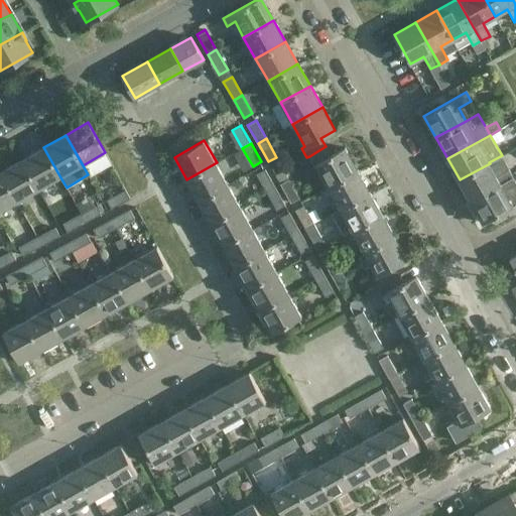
[(328,186),(357,170),(345,147),(331,155),(326,146),(309,156),(313,165),(314,164),(328,186)]
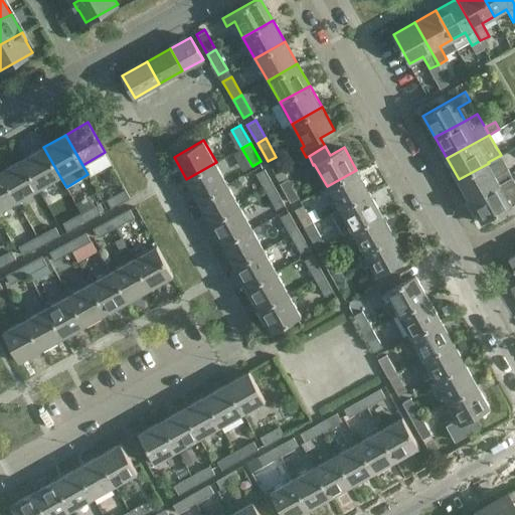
[(22,159),(39,189),(60,177),(43,147),(22,159)]
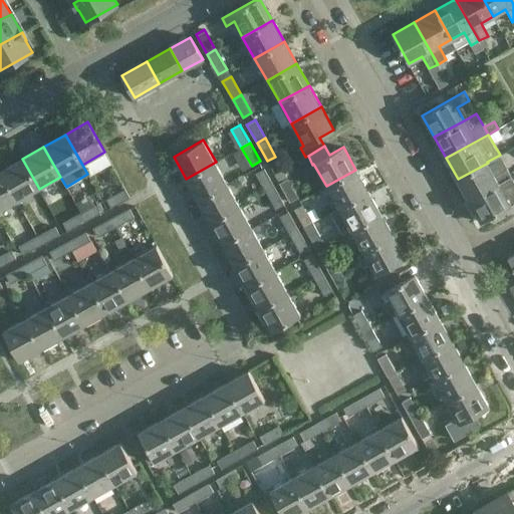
[(0,172),(17,202),(39,189),(22,159),(0,172)]
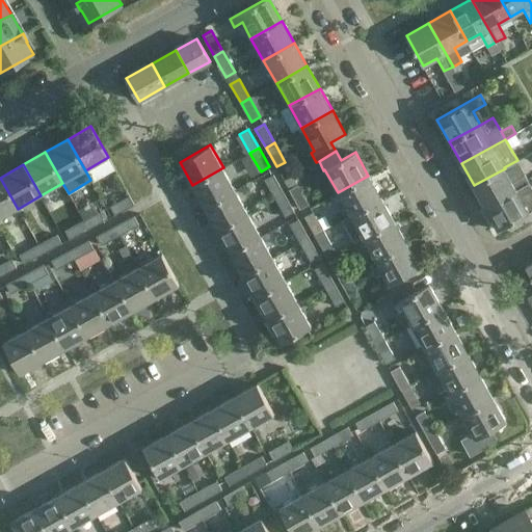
[(205,208),(236,190),(223,167),(192,185),(205,208)]
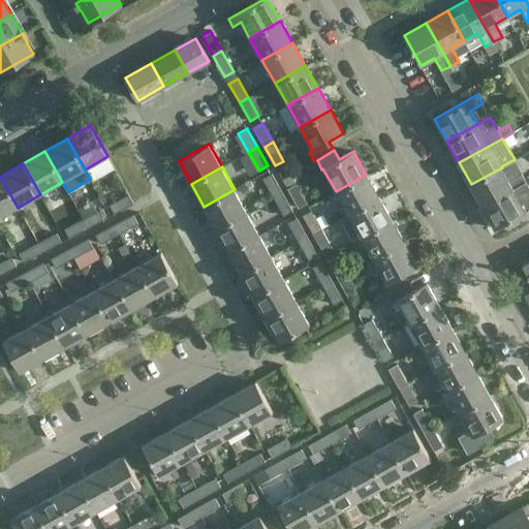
[(509,181),(509,180),(502,167),(471,184),(484,206),(515,189),(526,182),(522,175),(509,181)]
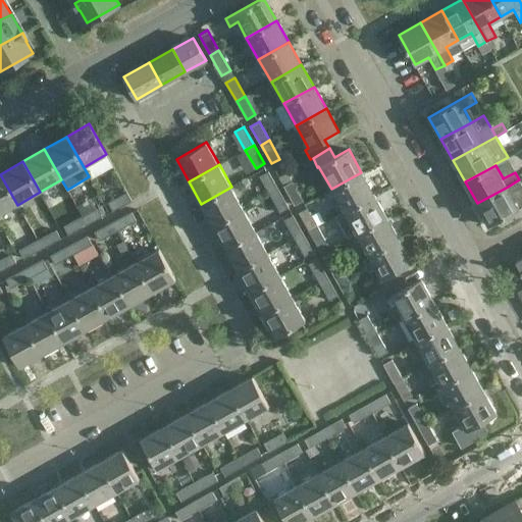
[(278,190),(268,171),(260,176),(270,195),(278,190)]
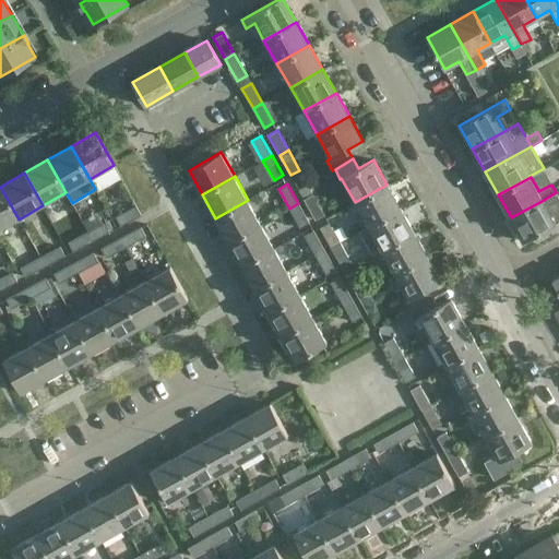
[(387,185),(355,202),(367,225),(358,230),(359,230),(400,207),(387,185)]
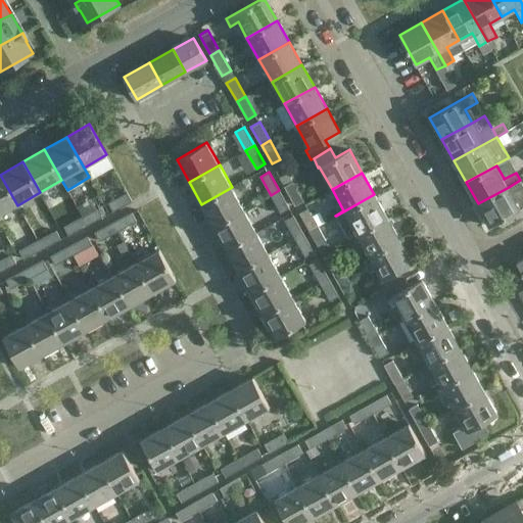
[(0,174),(0,215),(17,205),(0,175),(0,174)]
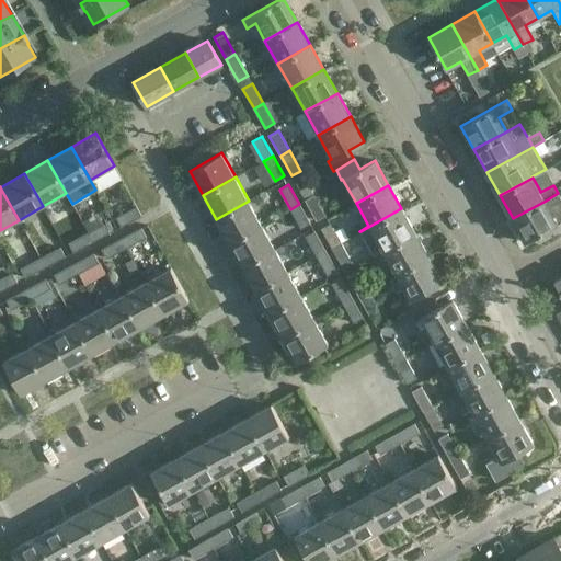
[(560,197),(558,193),(546,201),(513,218),(526,242),(560,221),(560,197)]
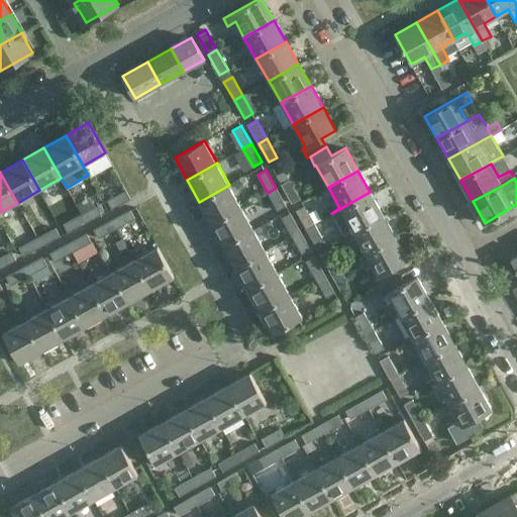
[(290,180),(281,185),(292,203),(300,198),(290,180)]
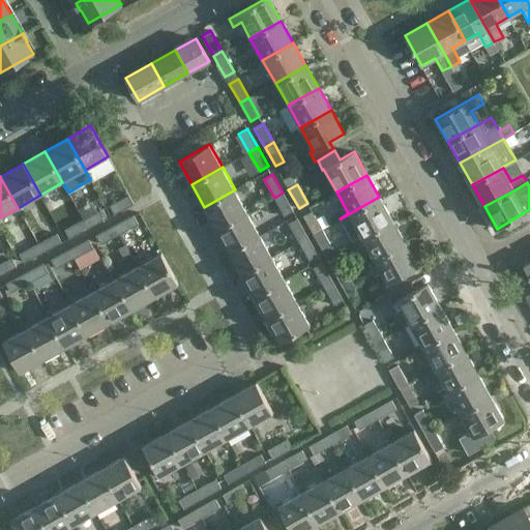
[(216,229),(247,212),(235,189),(204,207),(216,229)]
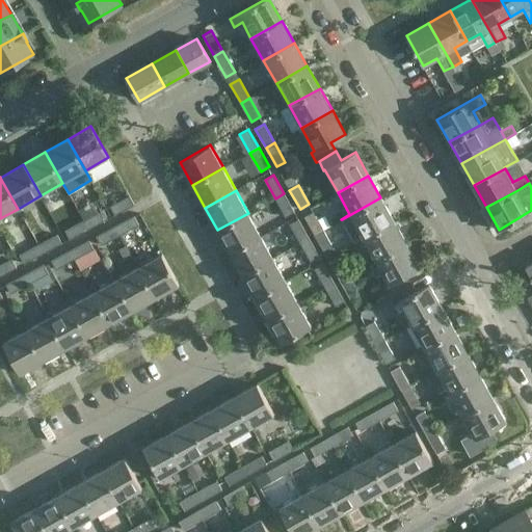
[(295,212),(284,193),(275,198),(286,217),(295,212)]
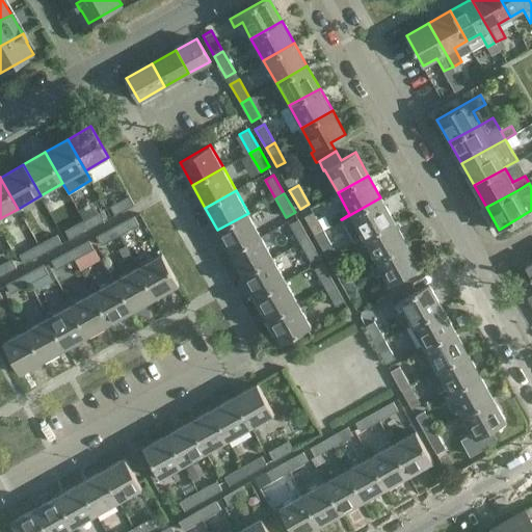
[(134,205),(129,195),(109,206),(114,215),(134,205)]
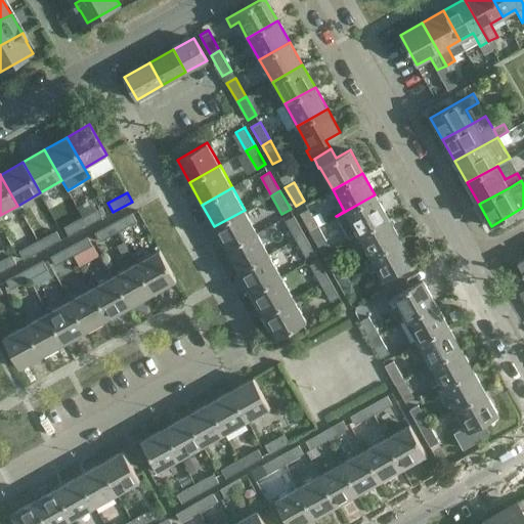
[(349,239),(388,217),(375,194),(337,216),(349,239)]
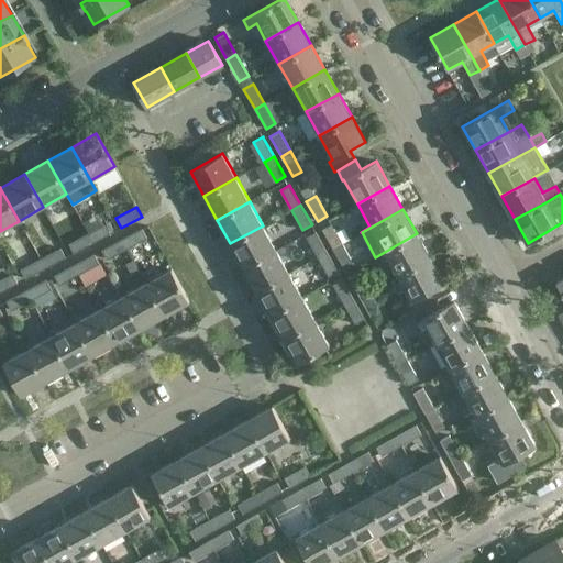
[(88,232),(94,242),(113,231),(109,222),(88,232)]
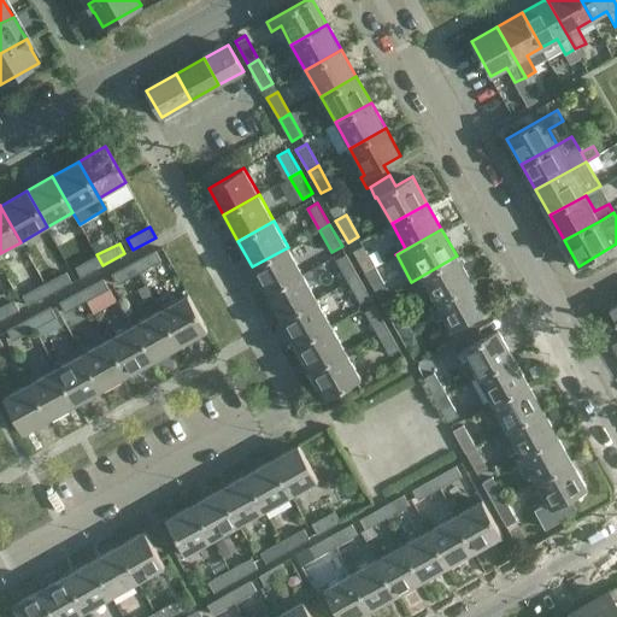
[(363,245),(353,251),(365,272),(375,266),(363,245)]
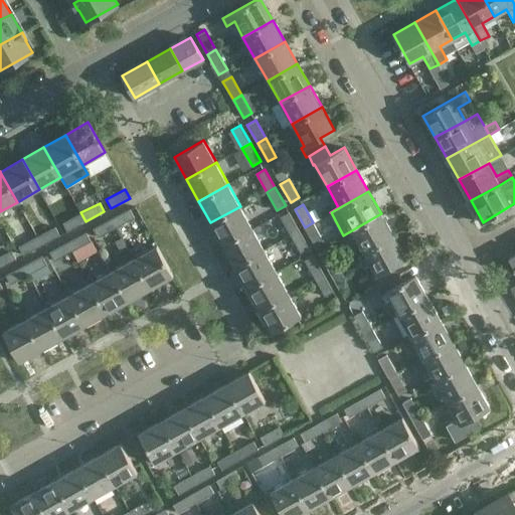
[(223,244),(252,227),(240,206),(210,222),(223,244)]
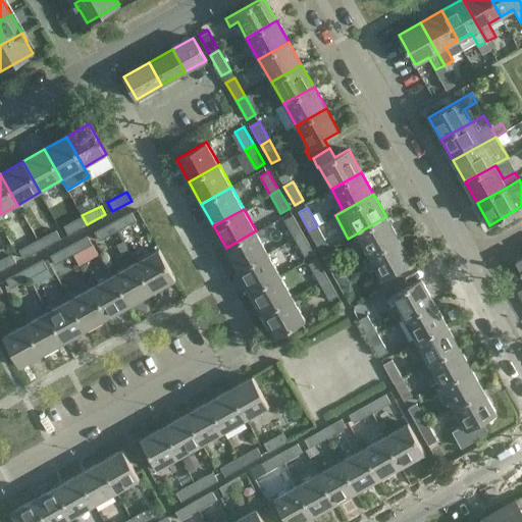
[(132,211),(113,221),(117,230),(137,220),(132,211)]
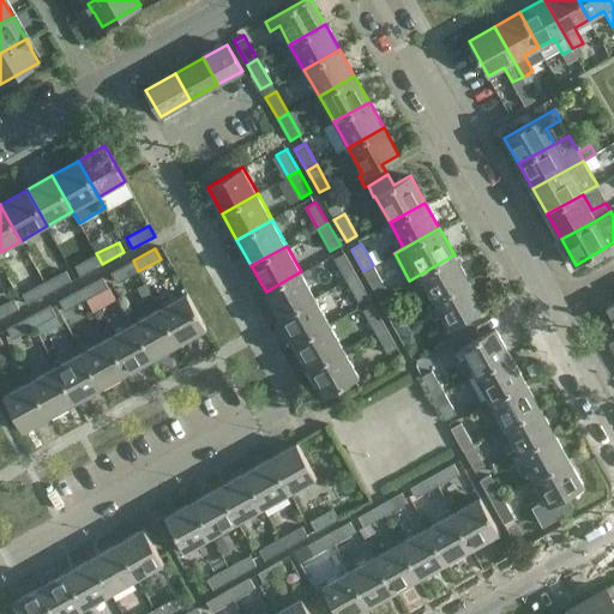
[(74,265),(80,276),(102,264),(96,253),(74,265)]
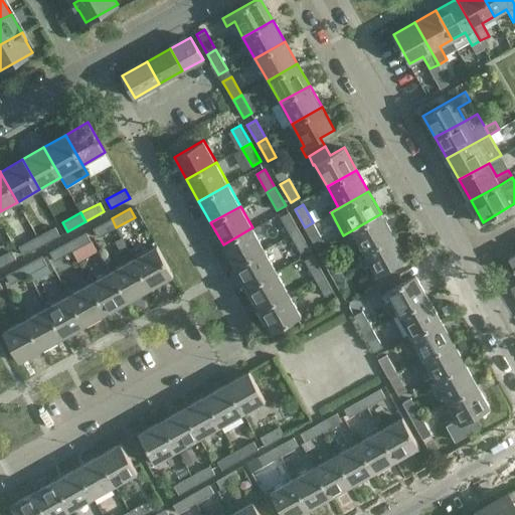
[(299,230),(289,212),(281,217),(291,234),(299,230)]
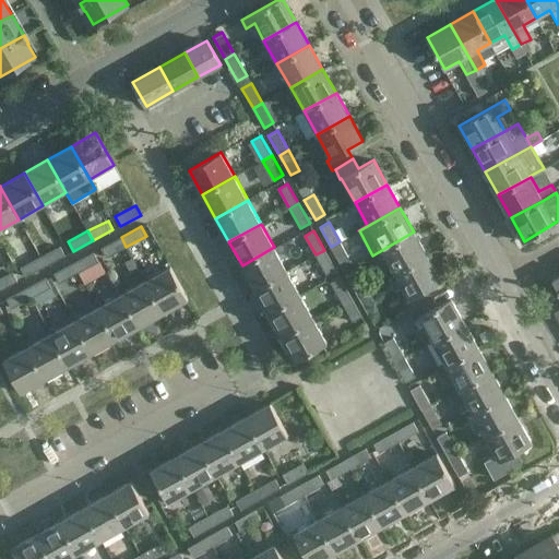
[(394,274),(427,256),(414,232),(372,256),(381,251),(394,274)]
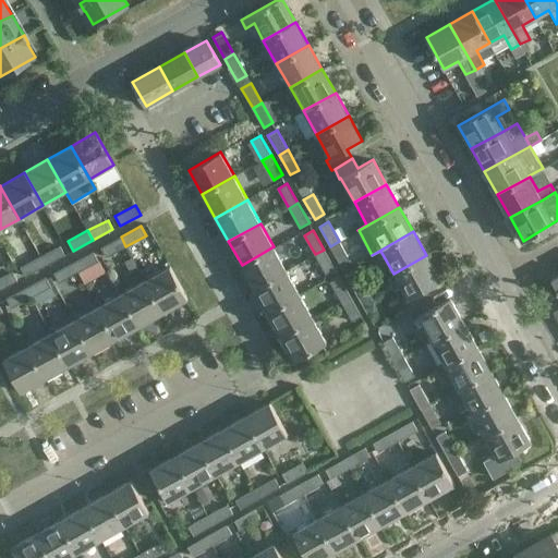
[(125,246),(121,237),(100,247),(106,257),(125,246)]
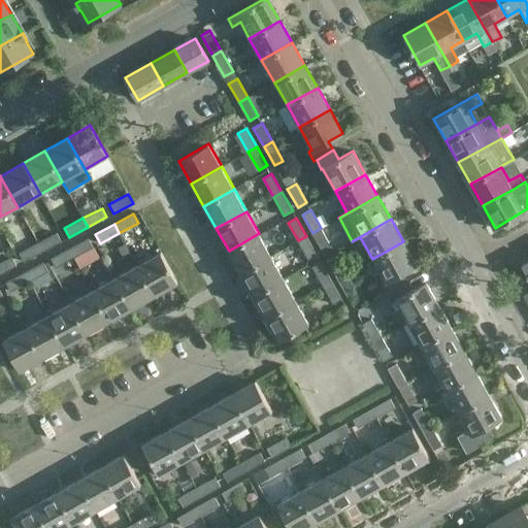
[(331,248),(321,228),(312,233),(323,252),(331,248)]
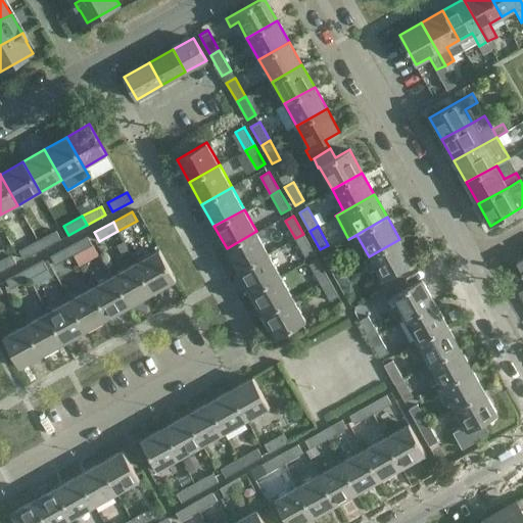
[(42,249),(61,239),(56,230),(38,240),(42,249)]
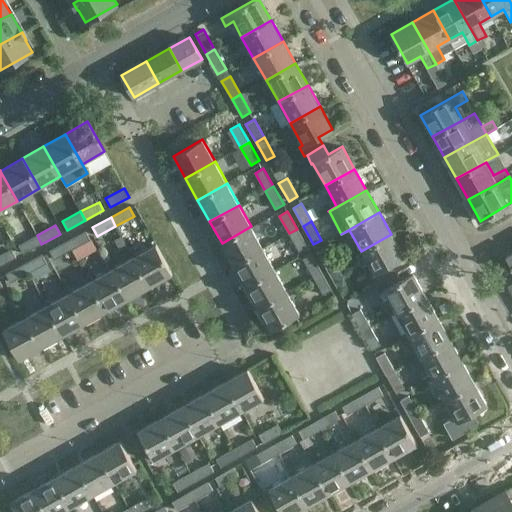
[(251,226),(222,243),(234,265),(263,248),(251,226)]
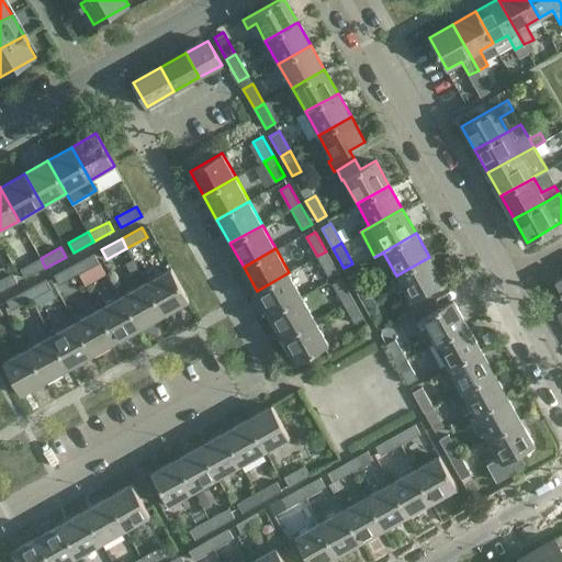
[(337,270),(326,251),(317,256),(328,276),(337,270)]
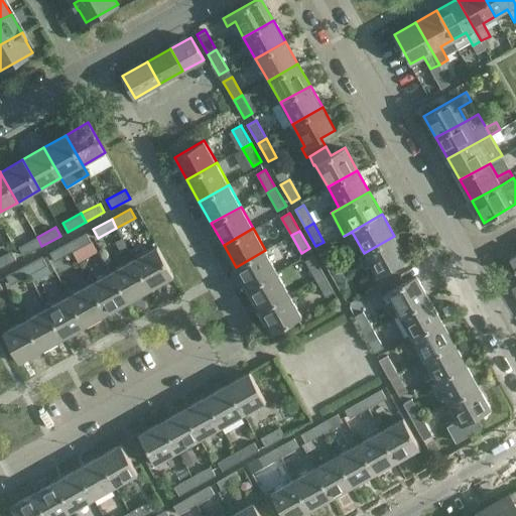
[(91,242),(87,232),(68,242),(73,251),(91,242)]
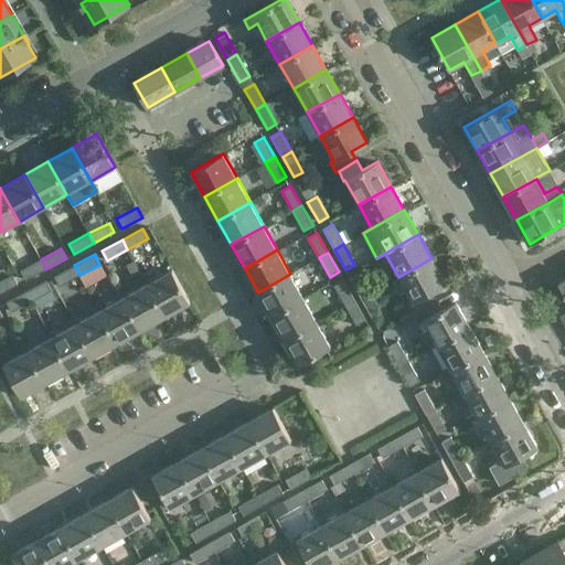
[(435,301),(429,291),(445,283),(432,258),(398,277),(412,300),(407,302),(413,313),(435,301)]
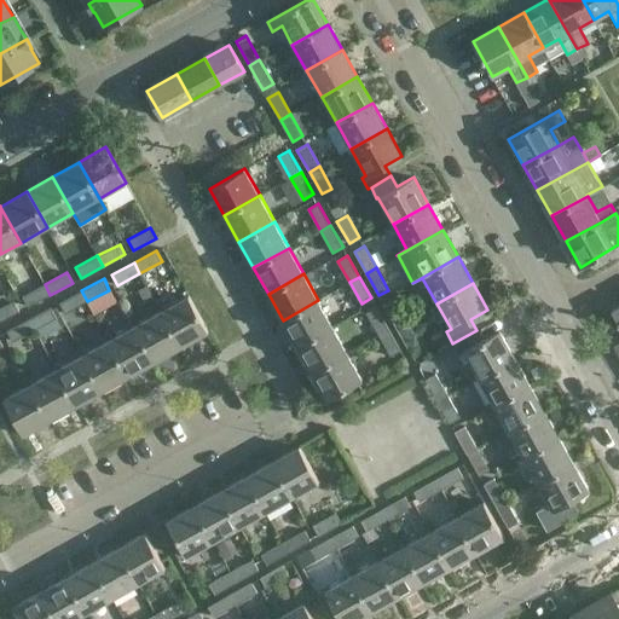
[(50,295),(45,284),(22,295),(28,306),(50,295)]
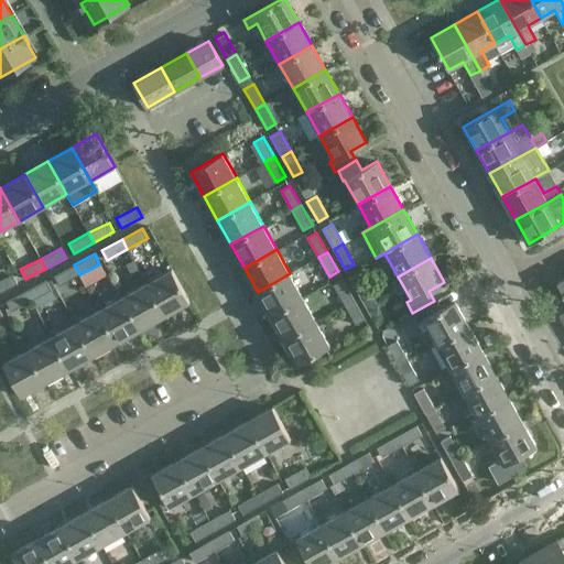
[(79,274),(74,264),(54,275),(60,285),(79,274)]
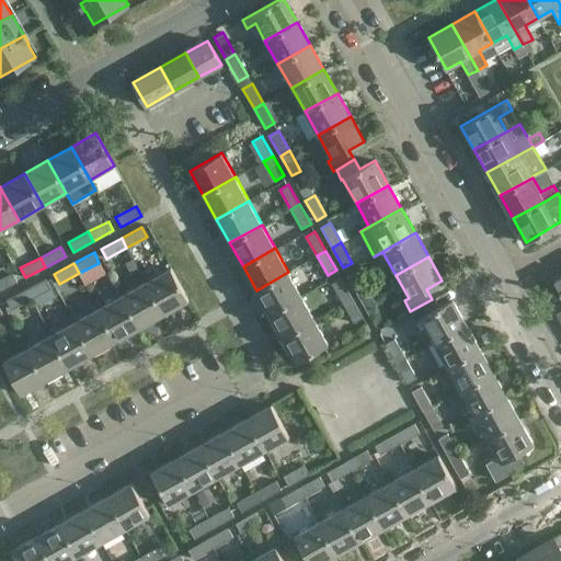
[(146,281),(164,313),(189,299),(170,267),(146,281)]
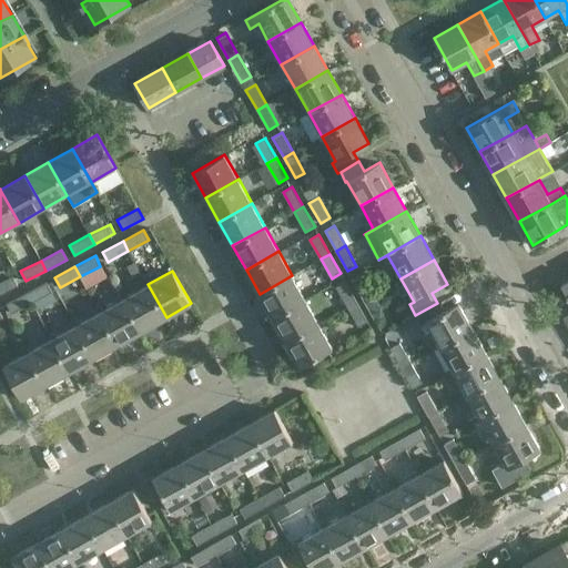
[(352,280),(363,300),(373,294),(361,274),(352,280)]
